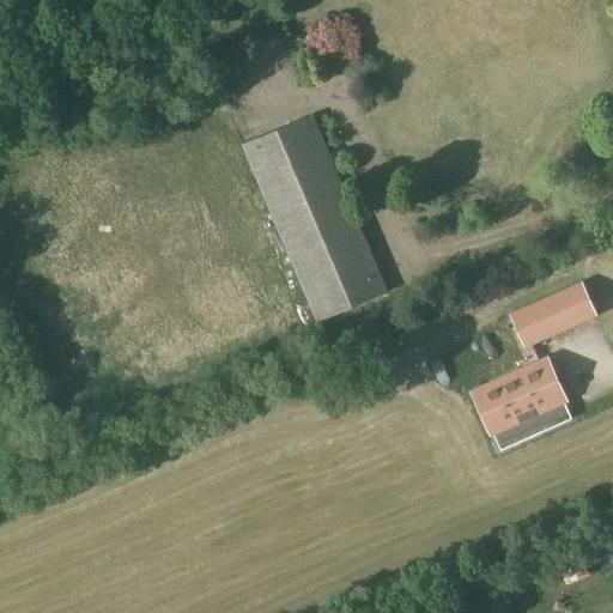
[(388,291),(314,115),(242,144),(314,322),(388,291)]
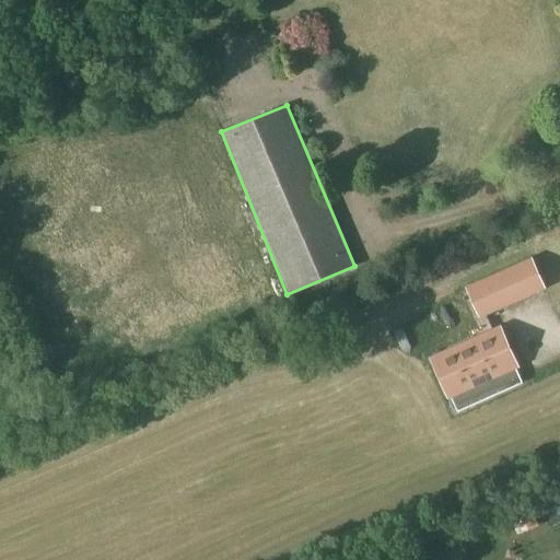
[(466,287),(480,317),(497,310),(544,289),(531,258),(482,280),(466,287)]
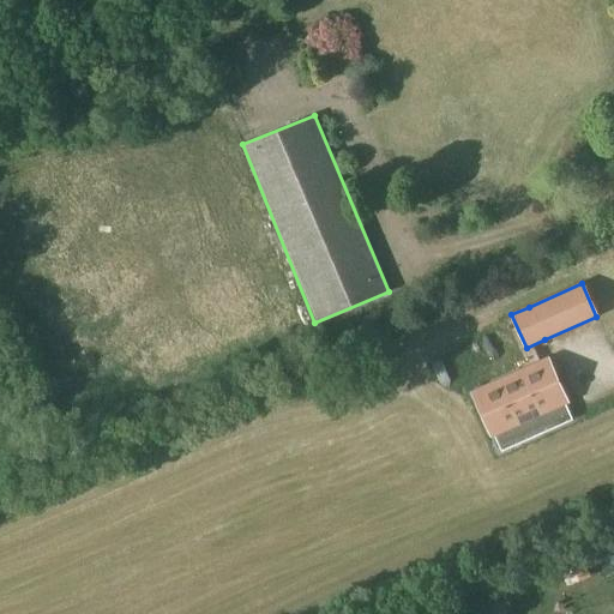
[(559,402),(563,399),(547,365),(477,396),(493,431),(497,429),(503,440),(564,413),(559,402)]
